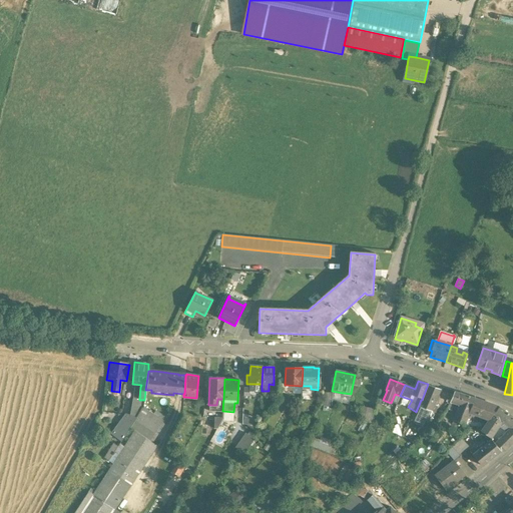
[(439,390),(429,387),(421,408),(429,411),(432,412),(434,405),(439,390)]
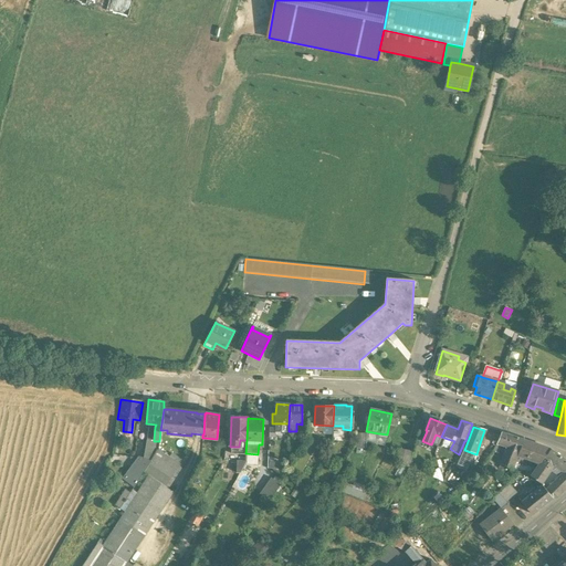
[(367,435),(357,433),(356,443),(355,448),(366,448),(367,435)]
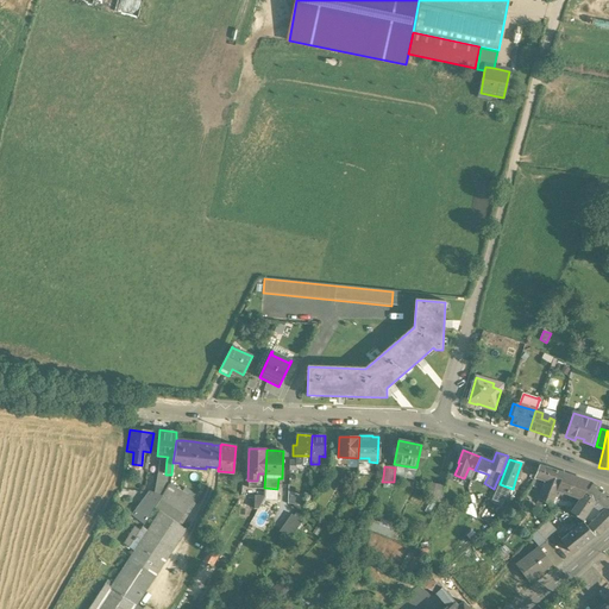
[(564,475),(540,466),(535,478),(546,482),(542,494),(544,494),(544,497),(550,500),(550,498),(553,500),(557,491),(558,488),(563,476),(564,476),(564,475)]
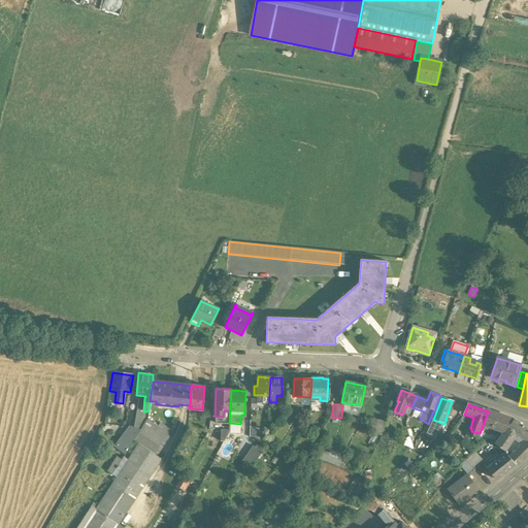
[(143,410),(137,409),(133,427),(133,428),(140,430),(146,420),(147,420),(149,411),(143,411),(143,410)]
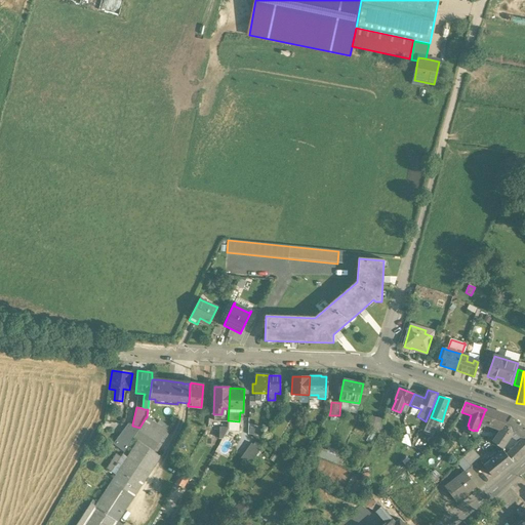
[(511,417),(486,409),(486,410),(481,420),(481,421),(481,423),(501,431),(511,417)]
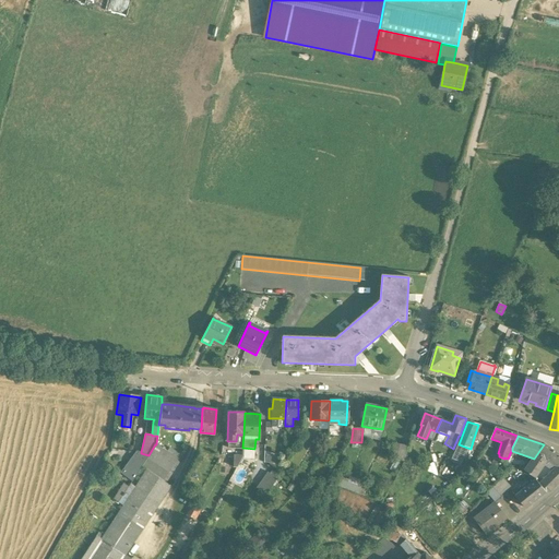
[(150,455),(142,467),(146,471),(147,471),(163,480),(178,459),(156,444),(150,455)]
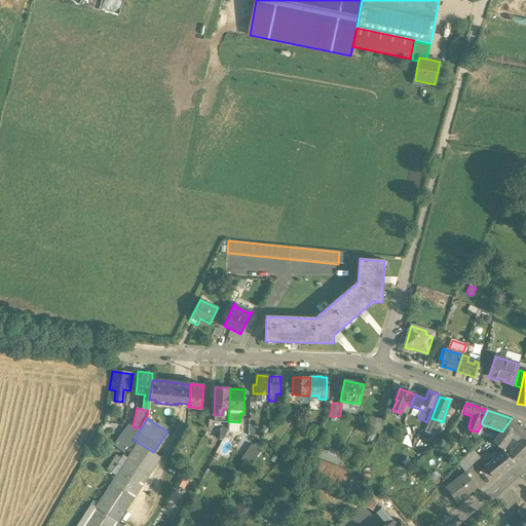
[(384,420),(376,418),(373,433),(380,435),(384,420)]
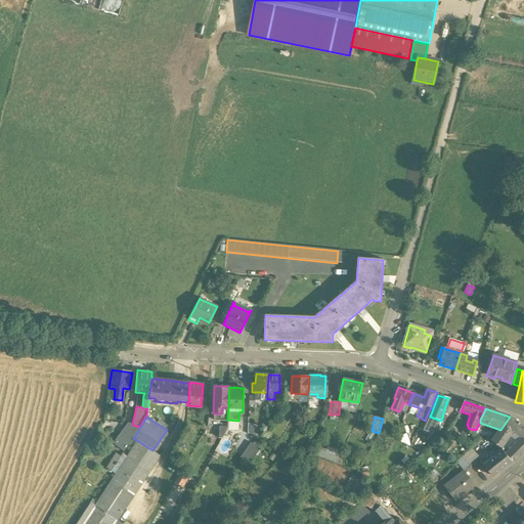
[(523,427),(510,417),(500,430),(492,442),(501,448),(510,436),(512,437),(519,442),(522,438),(523,439),(523,427)]
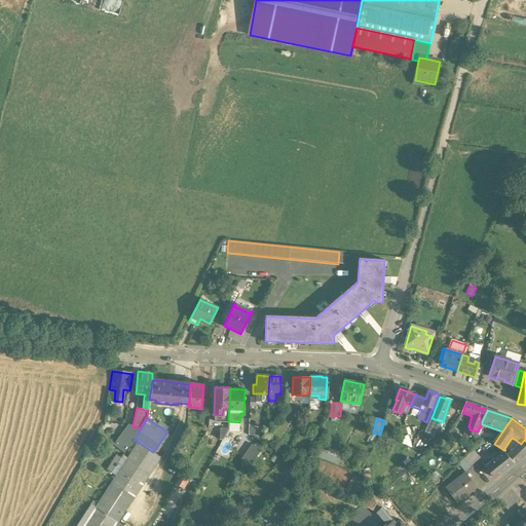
[(429,423),(426,431),(429,433),(437,435),(440,427),(438,426),(429,423)]
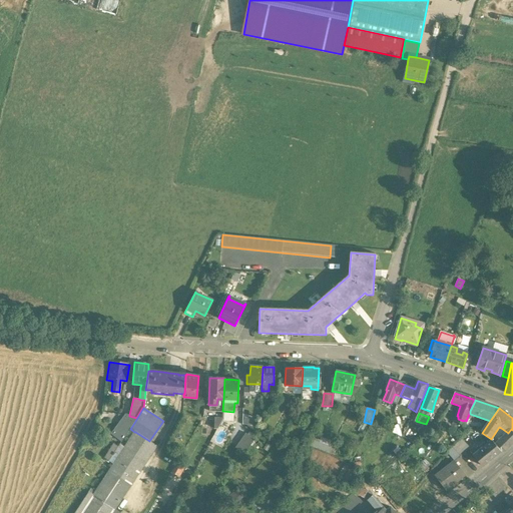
[(125,414),(110,434),(121,442),(130,429),(137,418),(136,418),(129,416),(129,415),(125,414)]
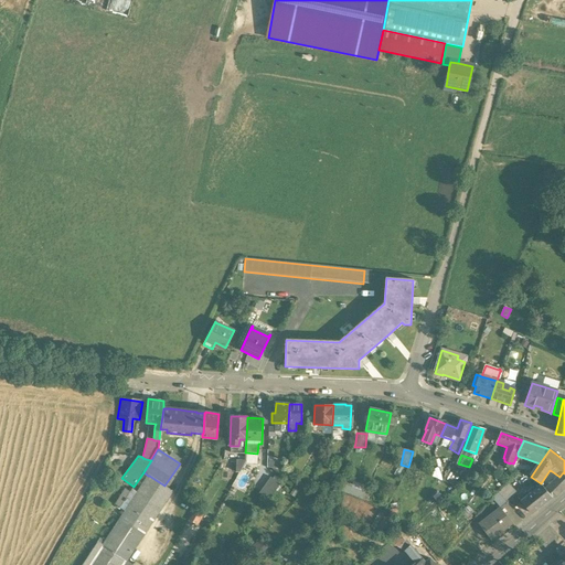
[(503,458),(501,460),(498,468),(502,470),(504,466),(510,469),(513,464),(510,462),(510,464),(504,461),(504,458),(503,458)]
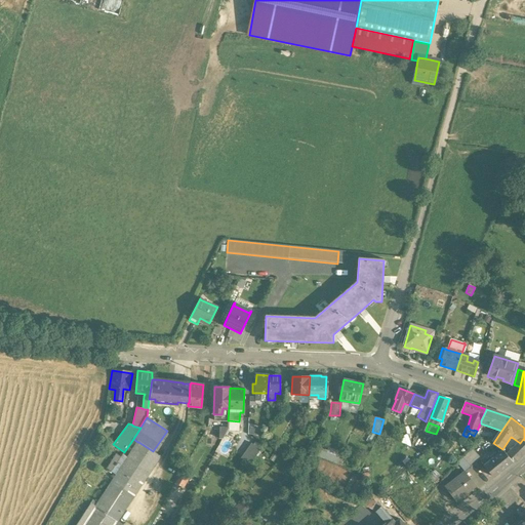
[(228,430),(213,429),(212,445),(218,445),(228,430)]
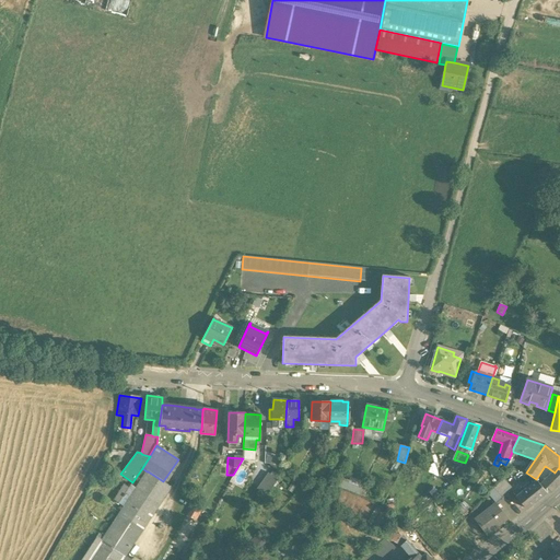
[(555,473),(550,477),(549,476),(549,477),(540,486),(547,493),(551,492),(559,483),(559,469),(558,468),(555,473)]
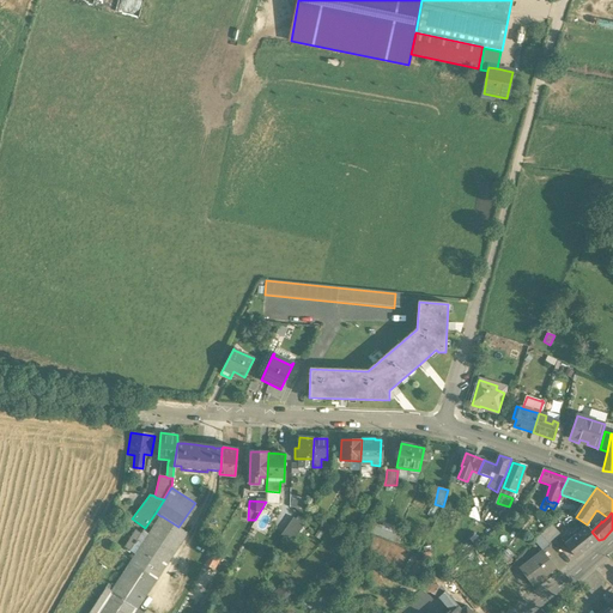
[(114,588),(111,592),(105,588),(87,612),(144,612),(137,608),(187,533),(178,527),(162,516),(161,516),(149,535),(135,554),(114,588)]
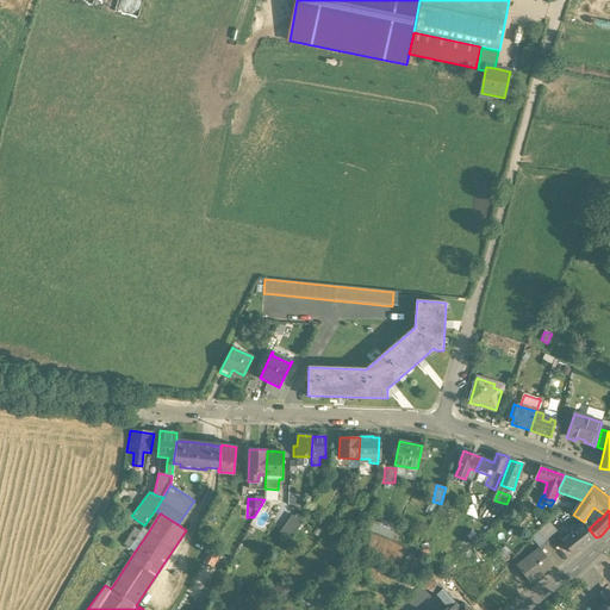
[(302,523),(292,515),(279,533),(290,541),(302,523)]
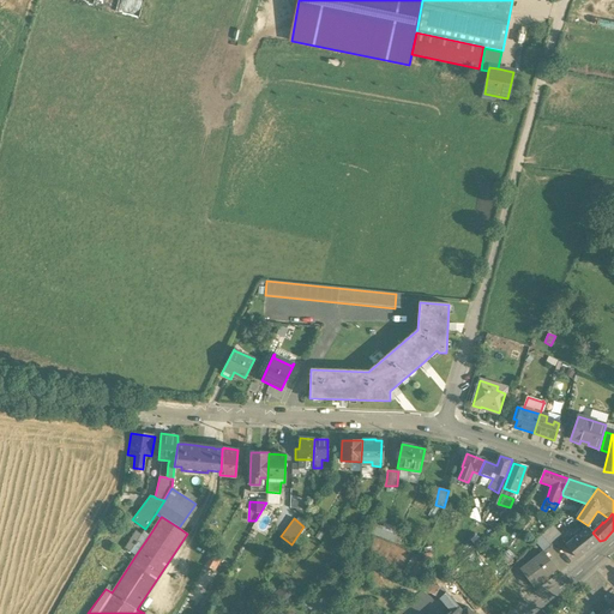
[(367,533),(379,537),(381,530),(371,525),(367,533)]
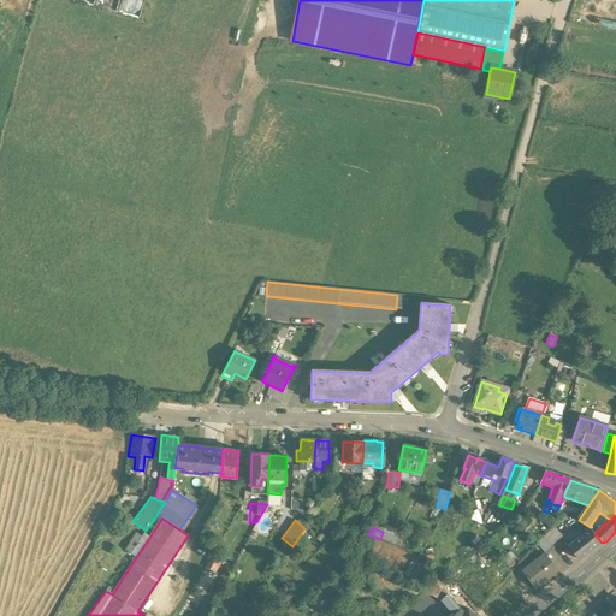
[(564,539),(554,528),(552,529),(543,538),(552,549),(554,550),(564,539)]
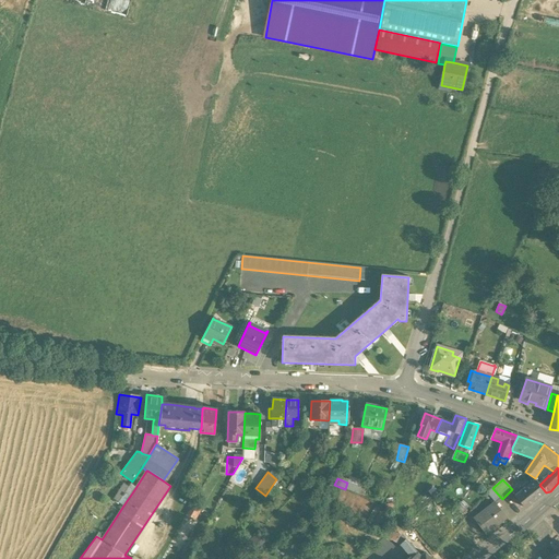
[(535,480),(530,485),(527,483),(522,487),(524,489),(515,497),(525,509),(546,492),(539,485),(535,480)]
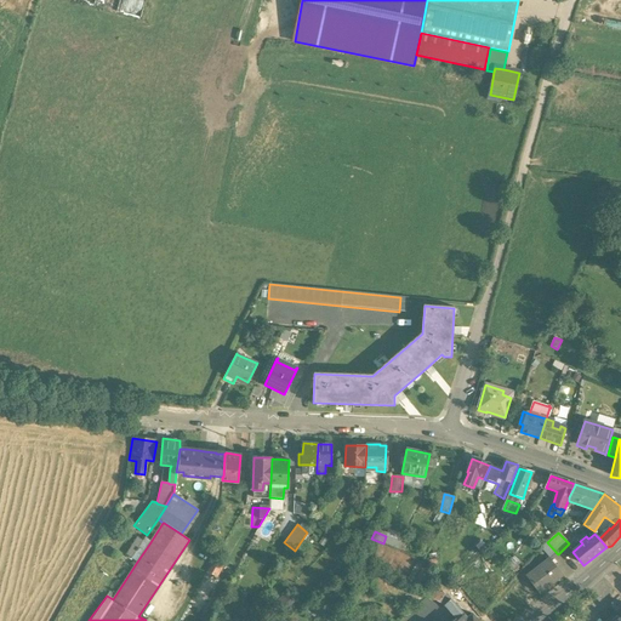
[(400,542),(386,536),(383,543),(398,550),(400,542)]
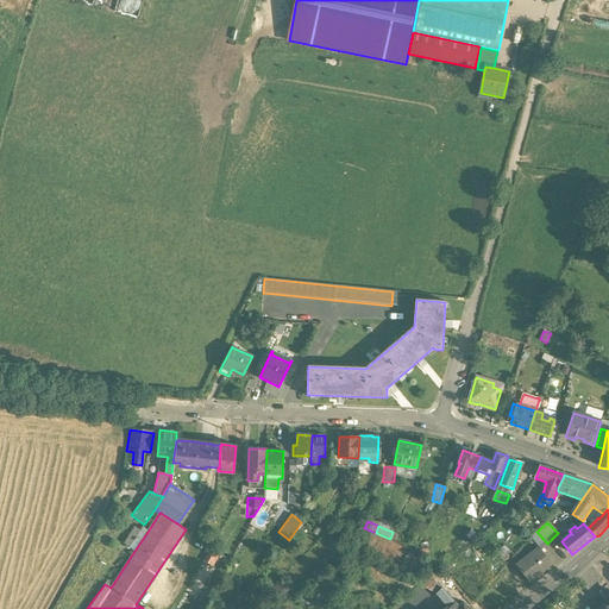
[(135,527),(124,544),(129,547),(136,537),(140,531),(135,527)]
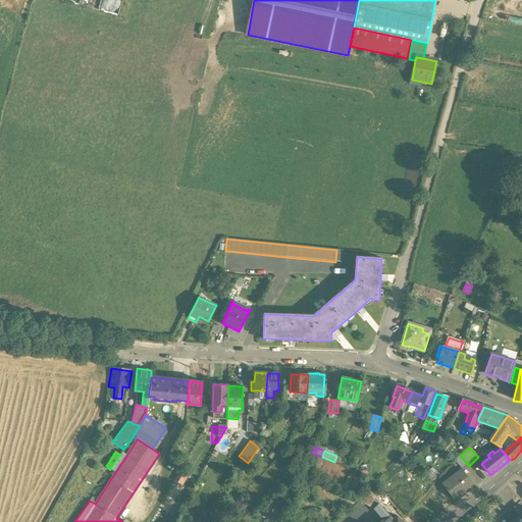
[(116,460),(110,469),(115,472),(126,456),(121,452),(120,455),(116,460)]
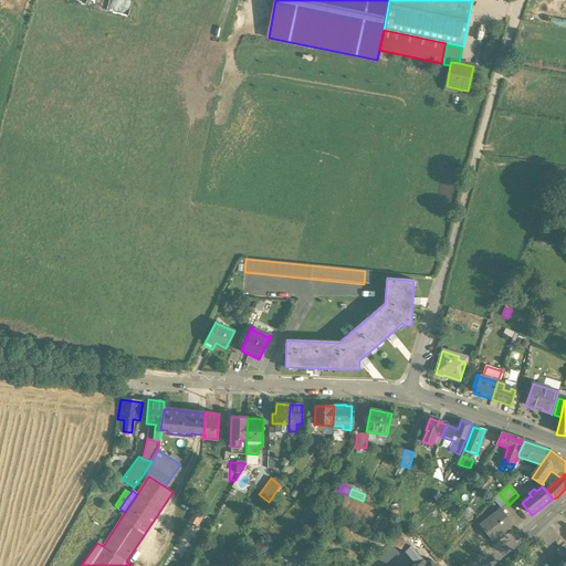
[(499,494),(493,501),(501,510),(502,510),(507,504),(499,494)]
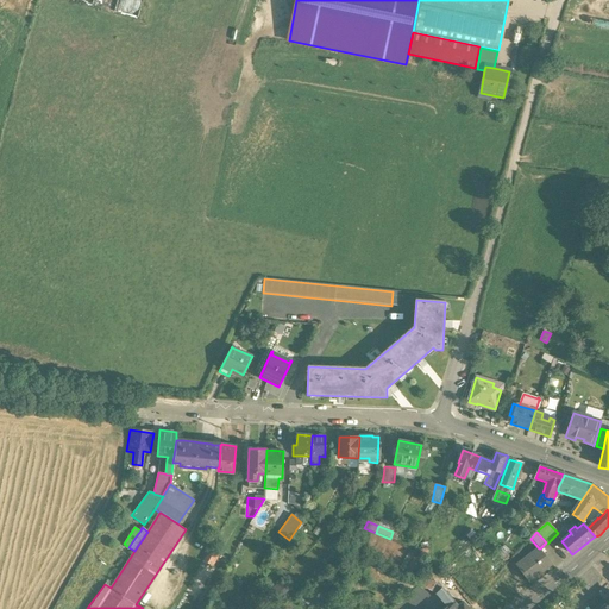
[(220,551),(212,546),(203,560),(212,565),(220,551)]
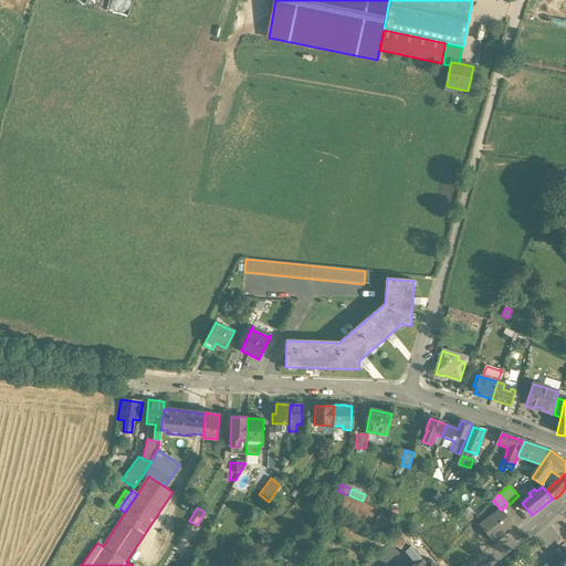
[(469,507),(462,515),(468,521),(474,513),(469,507)]
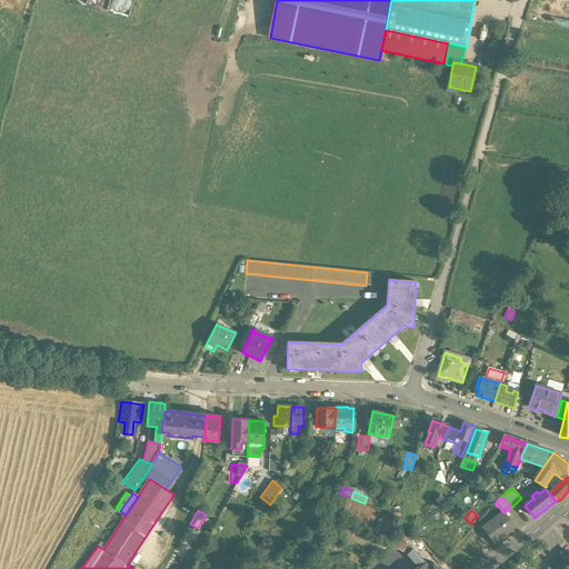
[(503,512),(482,529),(493,543),(516,528),(505,512),(503,512)]
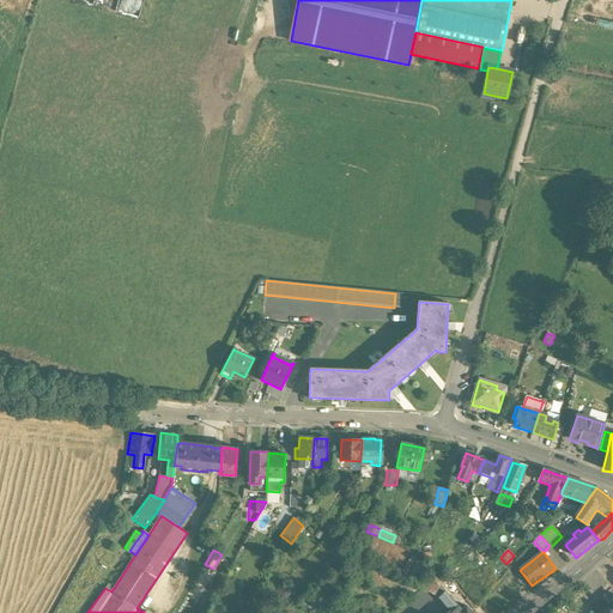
[(412,554),(401,574),(407,576),(417,557),(412,554)]
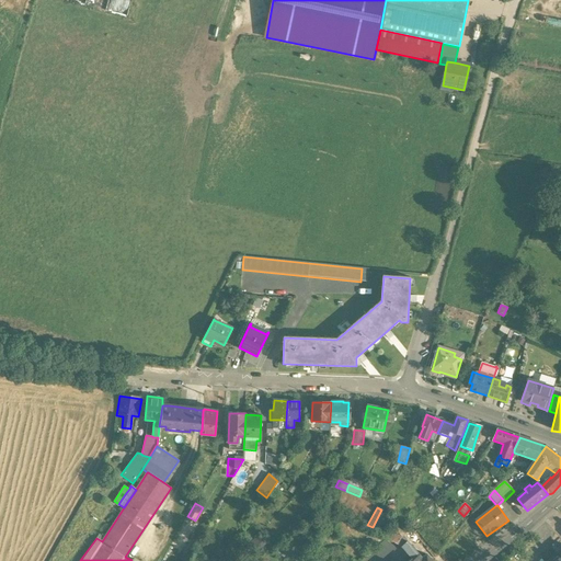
[(401,538),(389,531),(385,538),(401,548),(408,542),(404,538),(402,539),(401,538)]
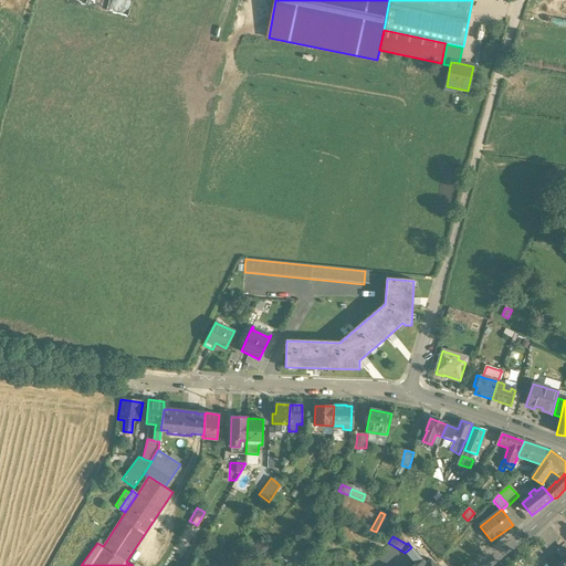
[(422,544),(416,537),(413,540),(411,541),(410,542),(417,548),(422,544)]
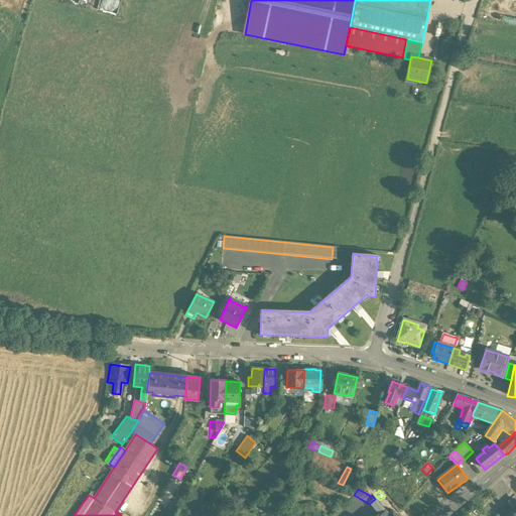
[(351,515),(365,504),(354,498),(333,515),(351,515)]
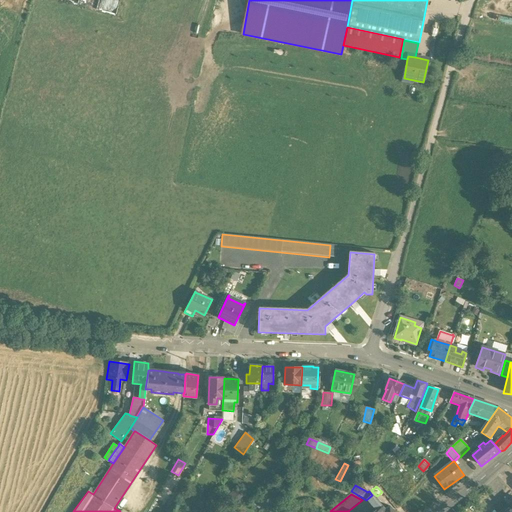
[(393,511),(389,507),(385,511),(372,495),(366,500),(371,506),(372,507),(376,511),(393,511)]
